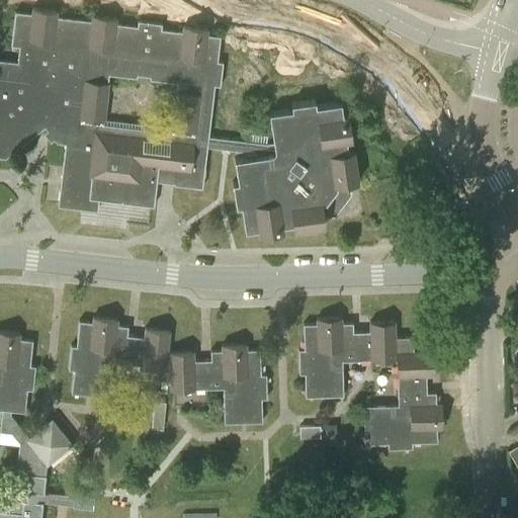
[(99,199),(154,205),(157,175),(175,178),(174,184),(202,187),(207,146),(247,151),(248,156),(235,158),(238,181),(233,181),(236,205),(241,204),(245,230),(258,228),(259,233),(283,230),(282,225),(292,223),(293,228),(325,224),(324,212),(333,210),(348,191),(346,181),(358,180),(353,148),(348,149),(347,139),(352,138),(349,113),(343,114),(341,101),(317,104),(316,99),(291,102),(292,108),(269,111),(273,142),(267,143),(208,136),(214,84),(221,85),(224,61),(218,60),(221,35),(207,33),(207,28),(183,25),(183,30),(162,28),(162,22),(138,19),(138,25),(115,22),(116,17),(92,14),(92,19),(57,15),(57,10),(32,7),(32,12),(15,10),(11,45),(19,46),(17,61),(0,59),(0,156),(5,157),(44,133),(51,141),(55,139),(57,142),(65,143),(58,205),(97,210),(99,199)]
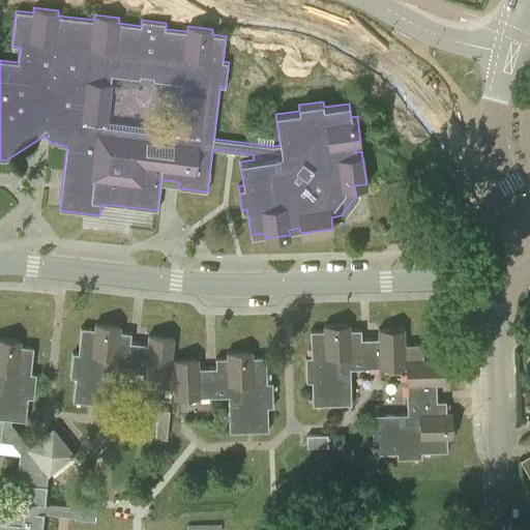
[(227,352),(228,357),(215,358),(215,367),(198,367),(198,358),(173,359),(171,359),(174,337),(149,334),(148,344),(130,342),(131,332),(120,331),(120,326),(95,323),(95,328),(81,327),(78,353),(72,352),(69,377),(76,378),(72,401),(112,405),(115,370),(156,375),(154,389),(174,391),(174,398),(229,396),(230,432),(268,431),(268,407),(273,407),(272,382),(267,382),(266,356),(253,357),(252,351),(227,352)]
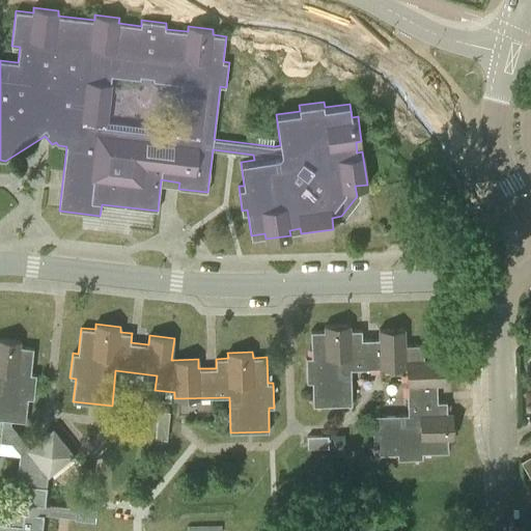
[(311,331),(312,357),(306,357),(307,382),(312,382),(313,406),(352,404),(351,369),(407,367),(408,414),(372,415),(373,454),(397,453),(397,458),(422,458),(422,452),(448,451),(448,438),(453,438),(452,413),(447,413),(447,401),(438,401),(437,395),(437,384),(446,384),(445,359),(424,359),(423,344),(404,344),(404,329),(380,329),(380,338),(362,339),(362,330),(350,330),(350,325),(325,325),(325,331),(311,331)]
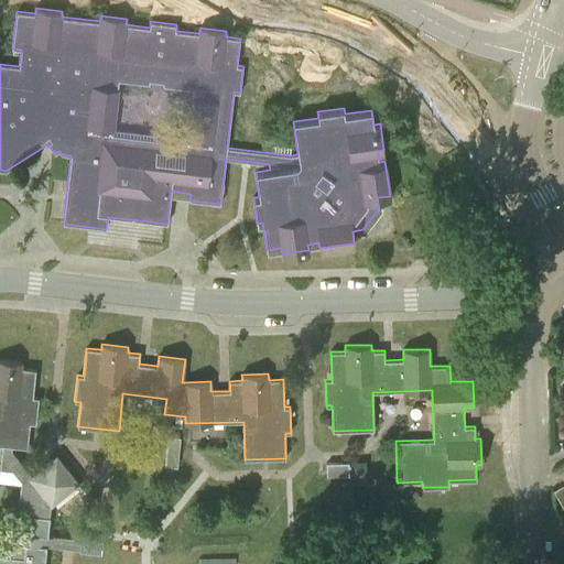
[(14,446),(28,448),(30,423),(36,423),(39,398),(33,397),(36,369),(21,368),(22,361),(0,359),(0,563),(44,563),(46,546),(43,545),(44,535),(47,537),(52,501),(75,483),(56,458),(33,477),(13,453),(14,446)]
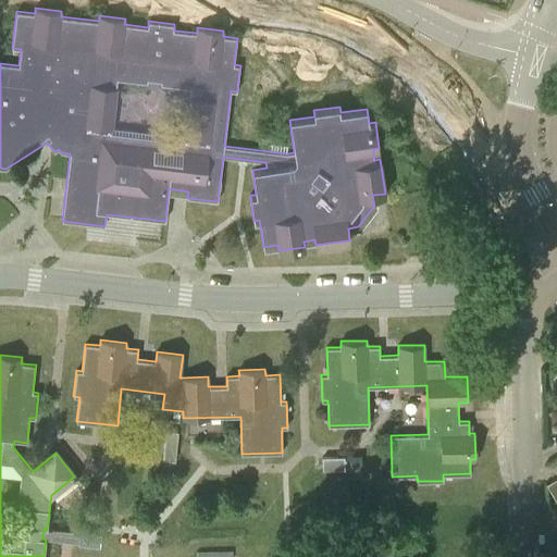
[(161,459),(175,460),(177,432),(164,430),(161,459)]
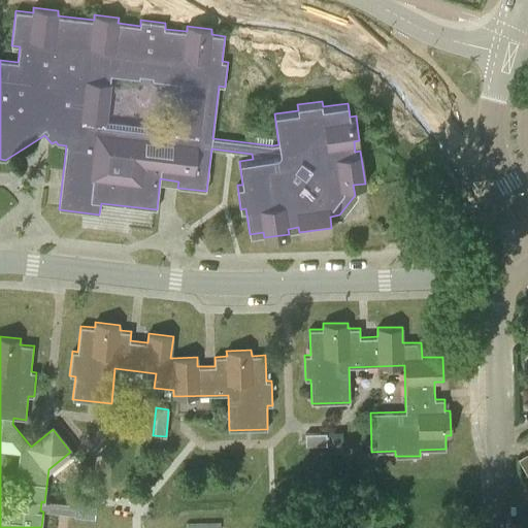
[(306,433),(307,444),(327,444),(327,433),(306,433)]
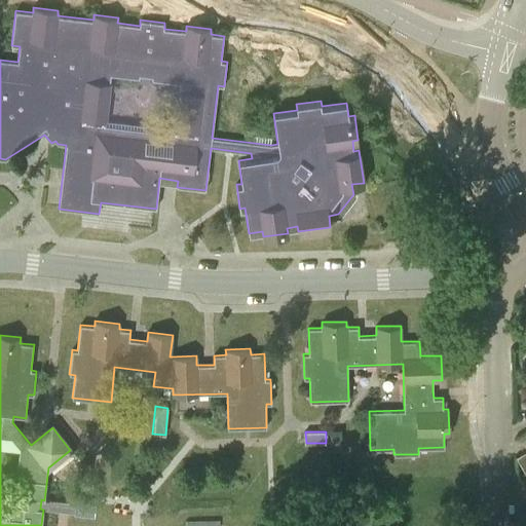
[(75,514),(95,516),(96,504),(76,502),(75,514)]
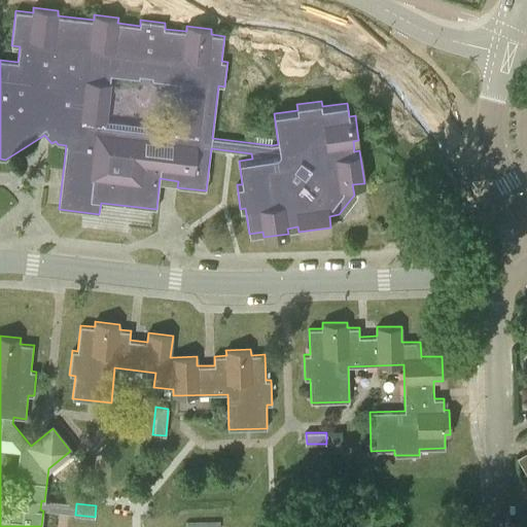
[(219,526),(220,519),(184,518),(183,526),(219,526)]
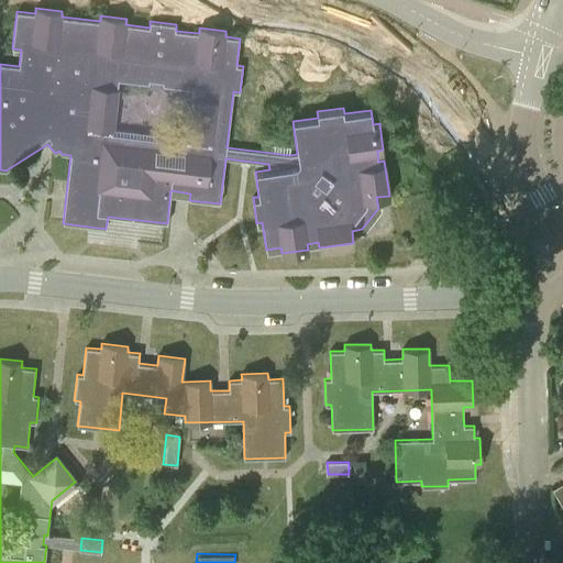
All buildings are outlined.
